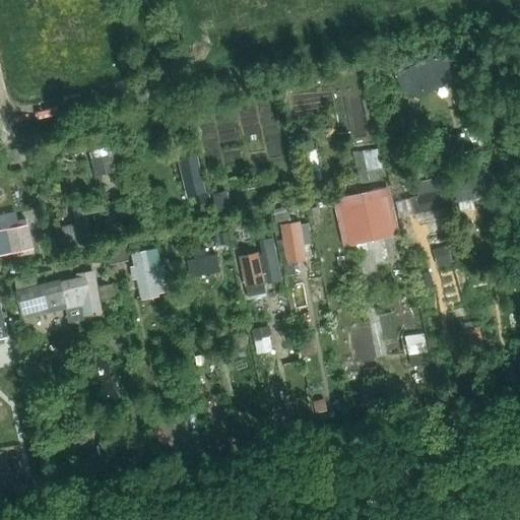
[(414,57),(394,68),(407,91),(421,93),(448,79),(450,63),(429,60),(418,65),(414,57)]
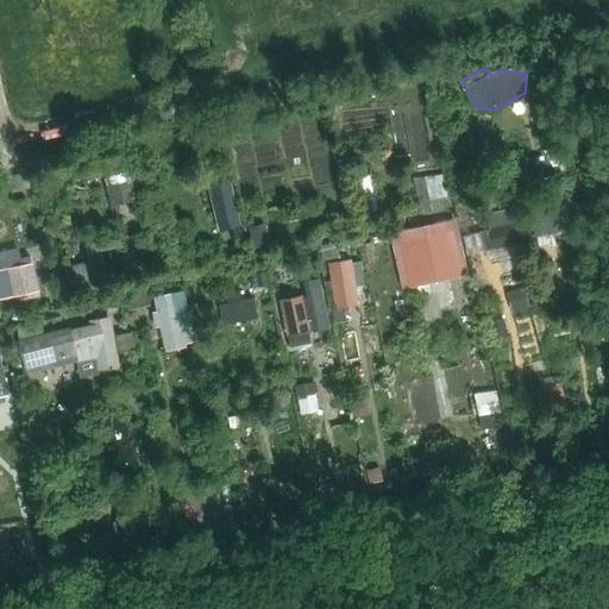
[(539,157),(520,159),(522,182),(541,179),(539,157)]
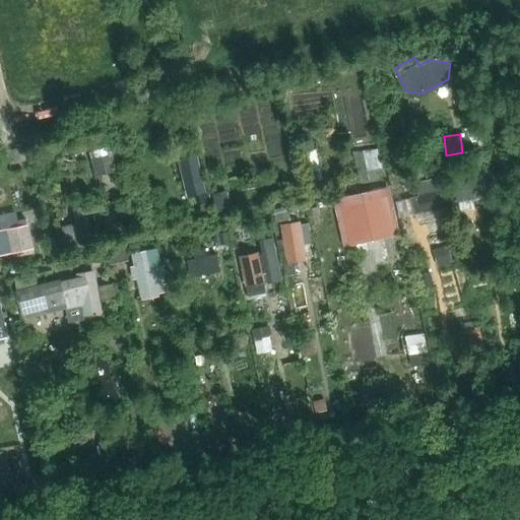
[(116,167),(113,156),(111,146),(89,152),(88,152),(91,163),(94,173),(95,173),(116,167)]
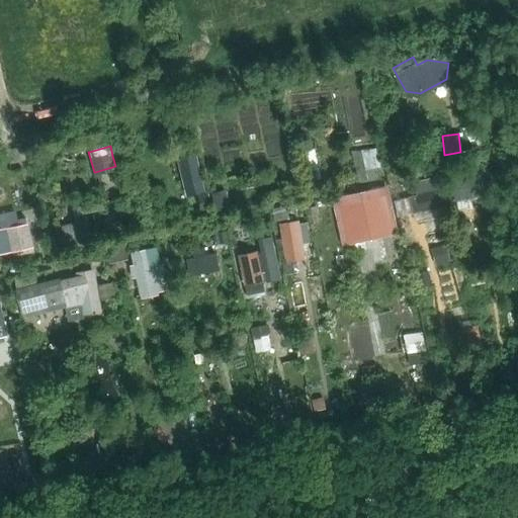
[(323,179),(316,150),(304,152),(311,182),(323,179)]
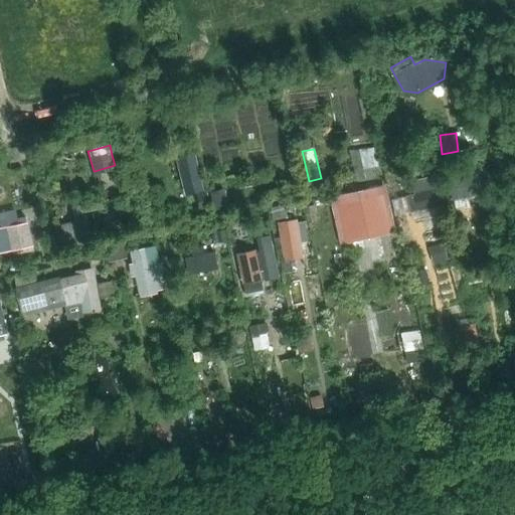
[(204,188),(196,153),(177,158),(185,193),(204,188)]
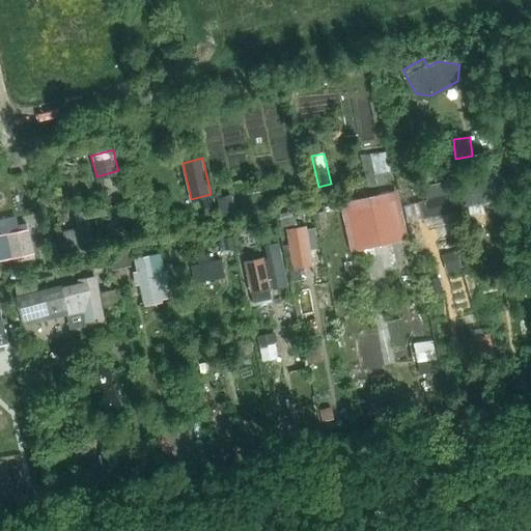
[(478,173),(458,177),(467,217),(471,217),(484,214),(482,203),(505,198),(500,171),(479,175),(478,173)]
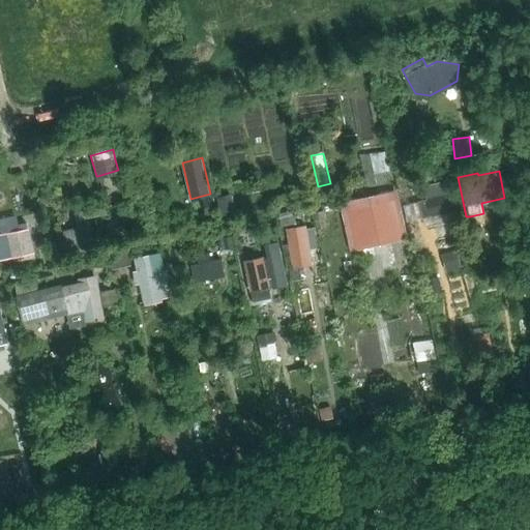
[(427,199),(425,199),(419,201),(423,218),(430,216),(457,210),(452,193),(444,195),(442,184),(424,189),(427,199)]
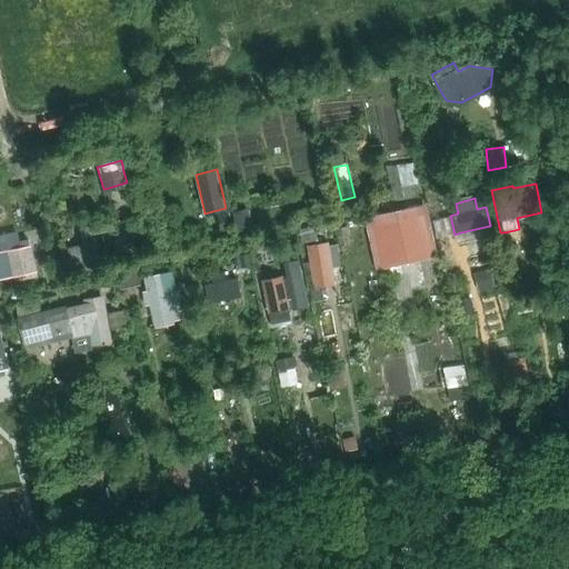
[(375,271),(437,257),(425,205),(362,218),(375,271)]
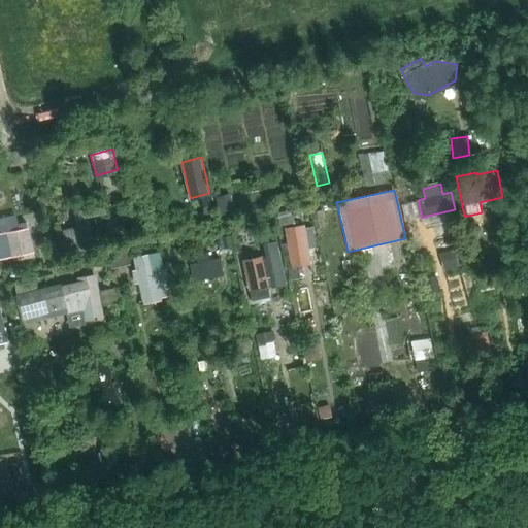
[(230,194),(216,197),(221,216),(222,215),(235,211),(230,194)]
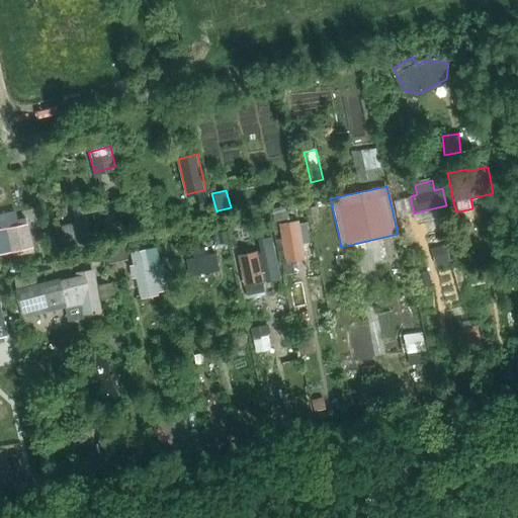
[(207,194),(198,196),(202,211),(211,209),(207,194)]
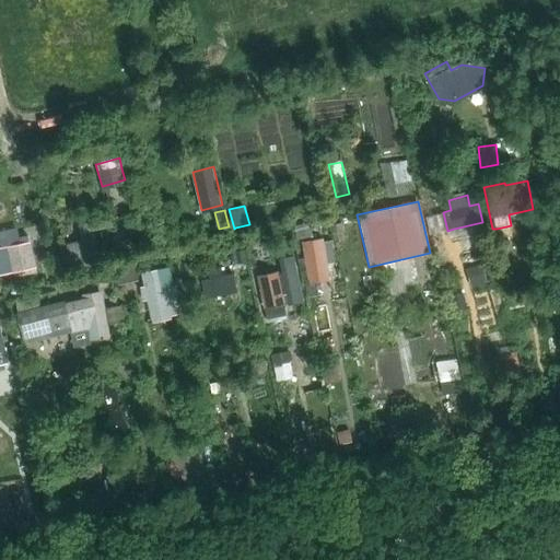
[(83,242),(69,245),(74,268),(102,263),(94,232),(113,228),(111,217),(79,224),(83,242)]
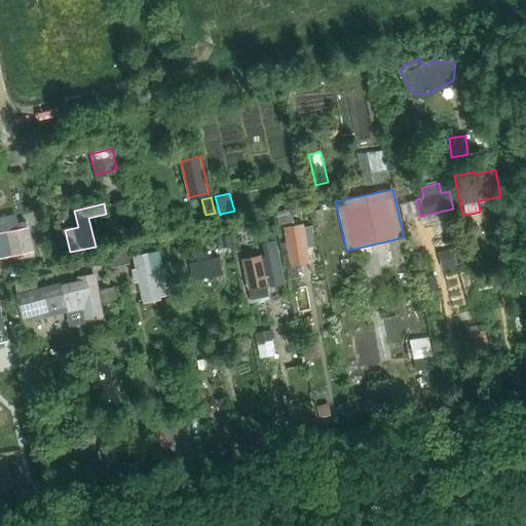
[(291,207),(274,210),(277,227),(283,227),(289,267),(287,267),(289,279),(299,277),(297,265),(308,264),(306,248),(314,247),(311,227),(303,228),(302,224),(294,225),(291,207)]
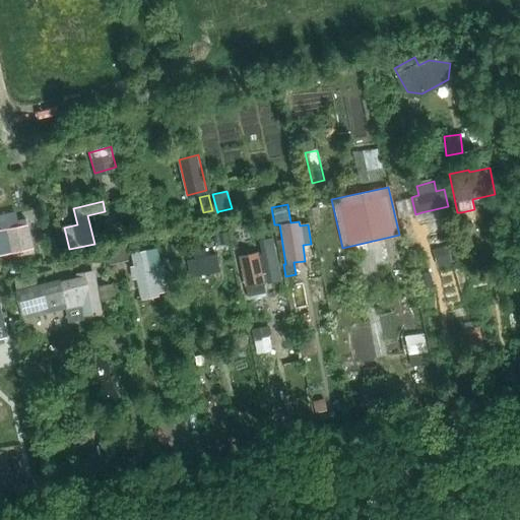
[(317,207),(307,209),(310,224),(320,222),(317,207)]
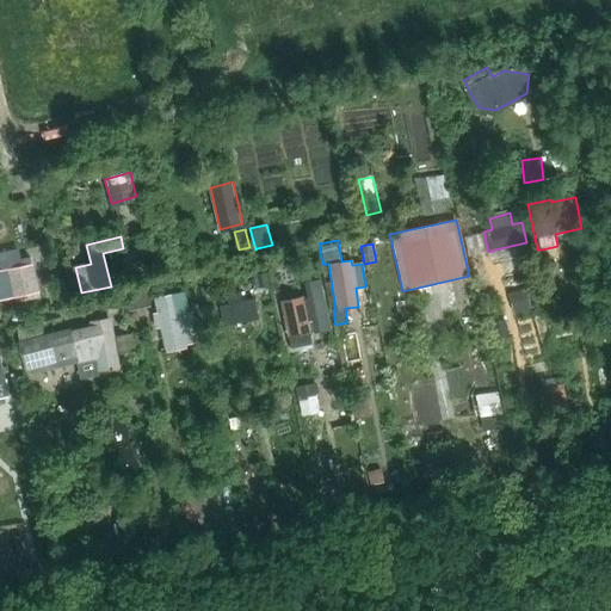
[(32,264),(0,271),(0,298),(38,291),(32,264)]
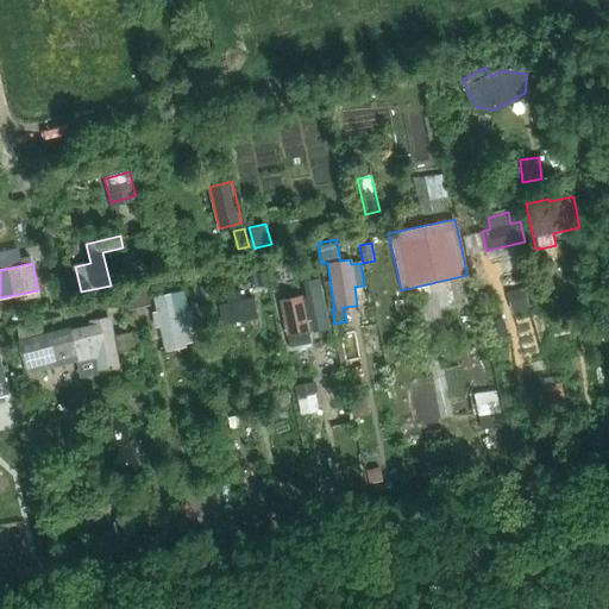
[(265,272),(251,275),(253,289),(268,286),(265,272)]
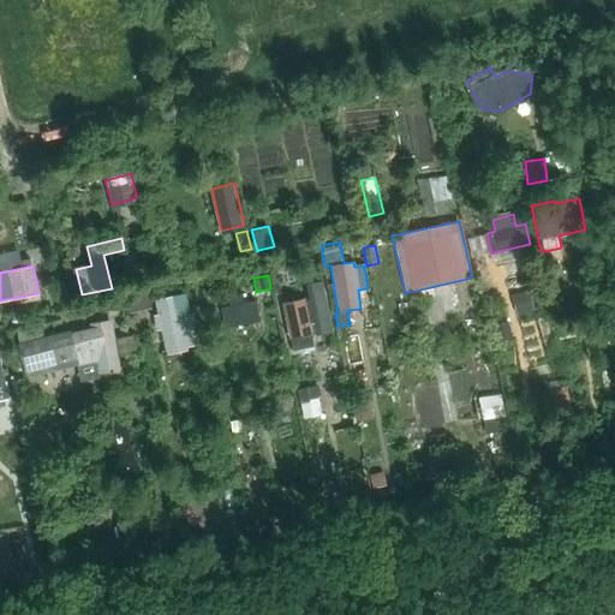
[(304,299),(280,304),(288,340),(291,352),(316,347),(314,334),(318,333),(318,335),(334,332),(323,281),(308,285),(311,300),(305,302),(304,299)]
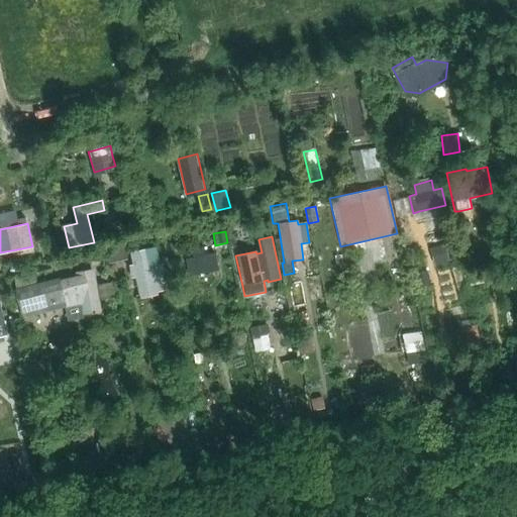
[(181,253),(178,241),(170,243),(172,254),(181,253)]
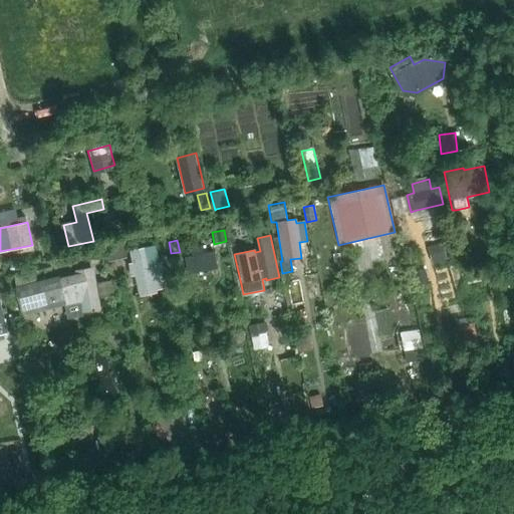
[(215,251),(205,253),(203,244),(190,247),(192,256),(186,257),(185,257),(189,275),(190,275),(219,268),(215,251)]
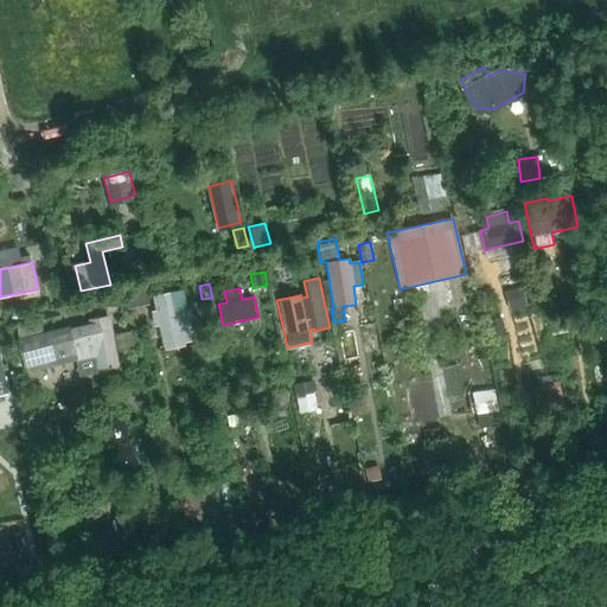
[(147,292),(126,296),(129,310),(151,305),(147,292)]
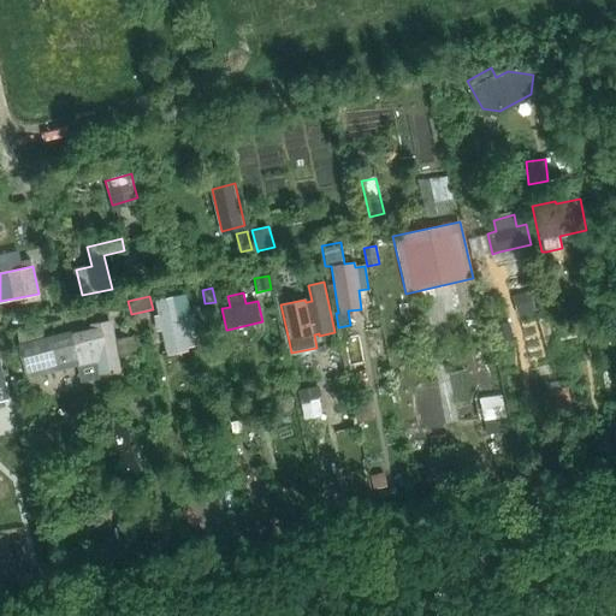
[(154,302),(166,357),(188,353),(181,319),(188,318),(183,296),(158,302),(154,302)]
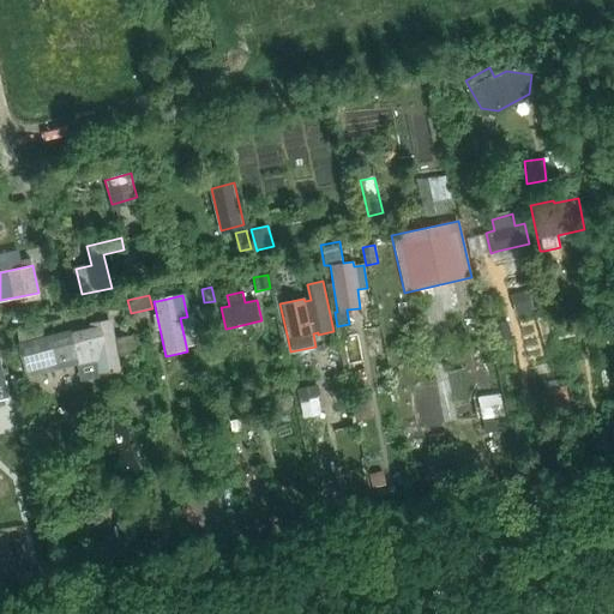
[(89,327),(70,332),(78,365),(95,361),(97,375),(119,371),(110,319),(88,323),(89,327)]
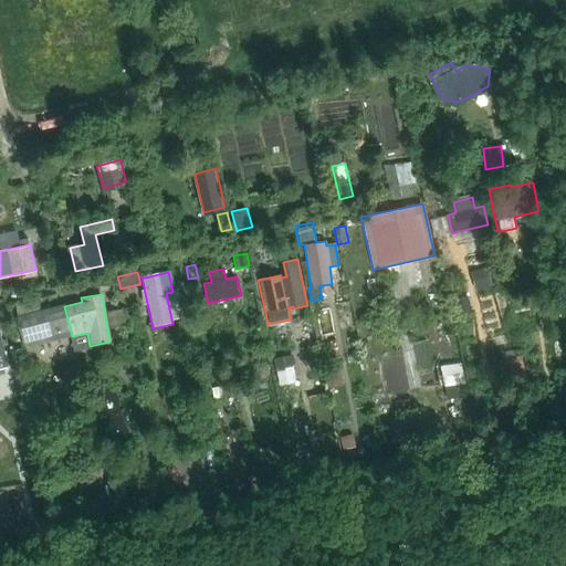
[(63,304),(14,316),(22,348),(72,336),(64,306),(63,304)]
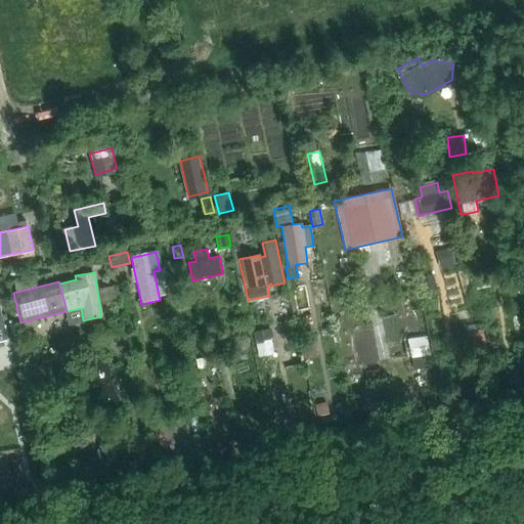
[(407,307),(412,341),(429,338),(424,304),(407,307)]
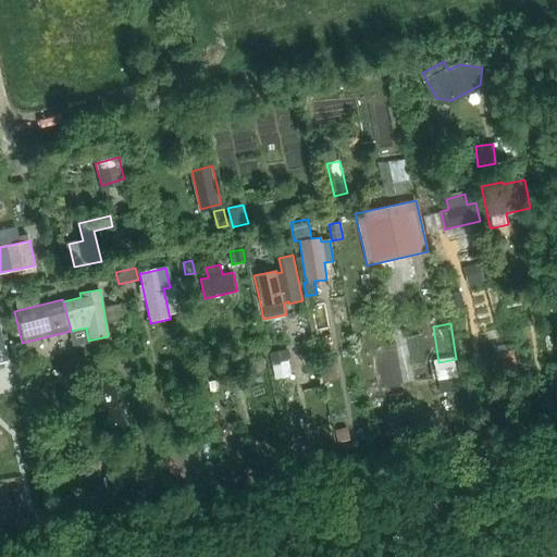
[(385,380),(432,378),(431,344),(422,345),(421,333),(404,334),(404,349),(384,349),(385,380)]
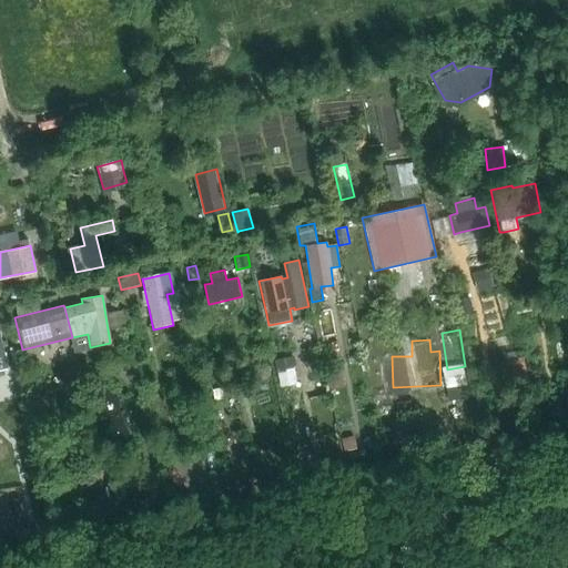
[(308,381),(302,354),(283,358),(290,385),(308,381)]
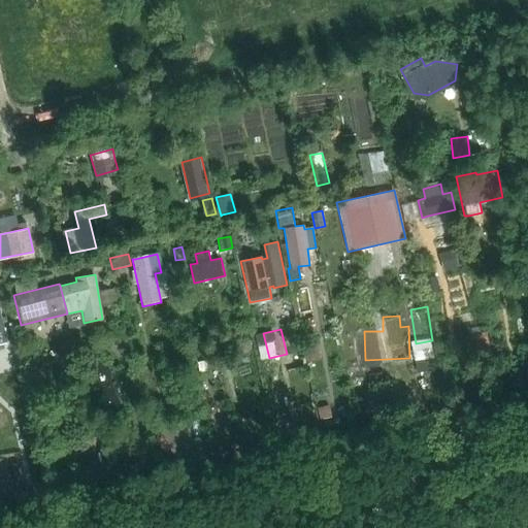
[(487,335),(467,339),(472,362),(492,358),(487,335)]
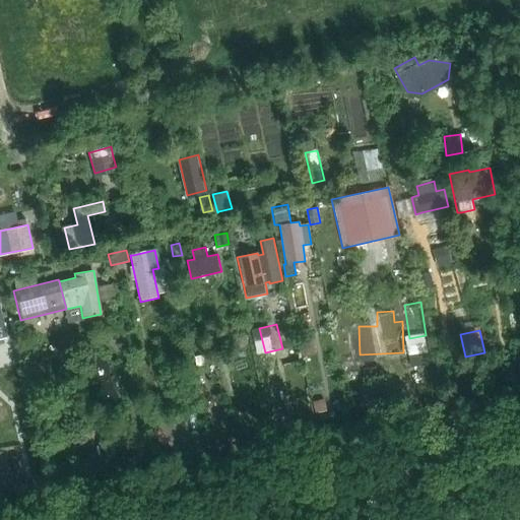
[(312,336),(301,338),(304,355),(315,353),(312,336)]
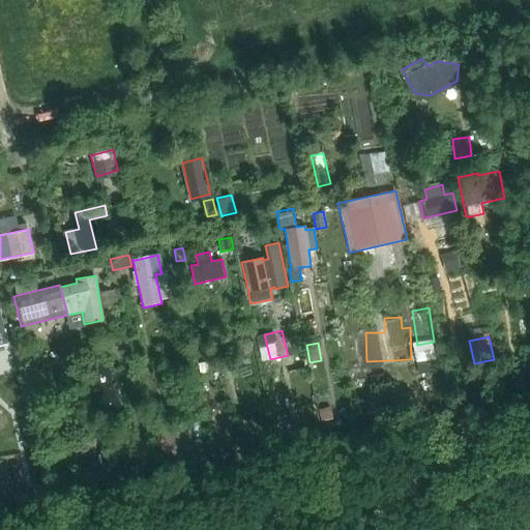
[(330,407),(319,409),(322,422),(333,420),(330,407)]
